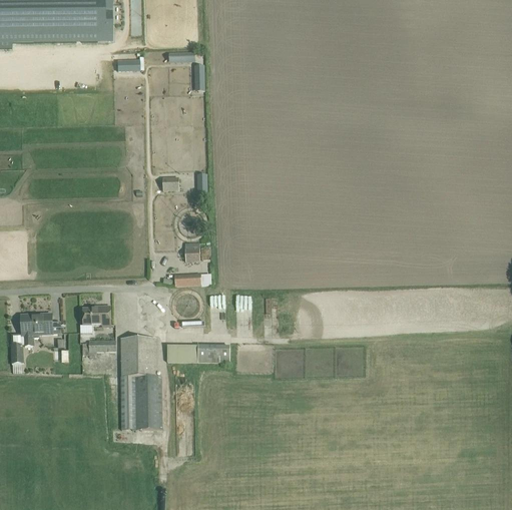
[(0,46),(11,46),(11,41),(111,39),(109,0),(0,0),(0,46)]
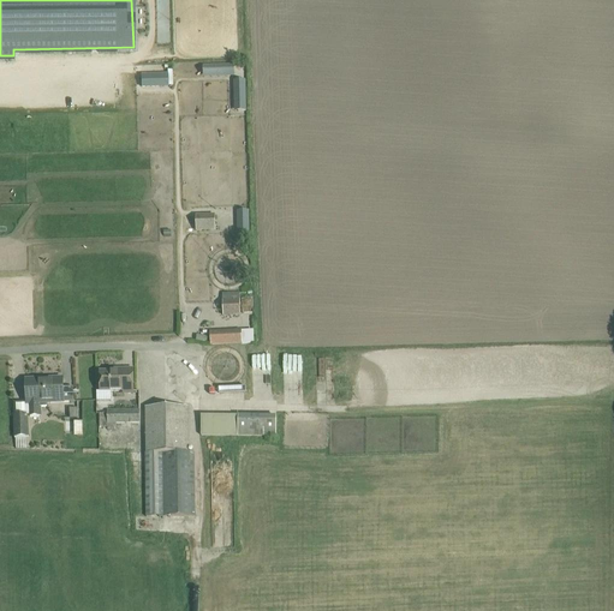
[(202,61),(202,73),(233,73),(233,61),(202,61)]
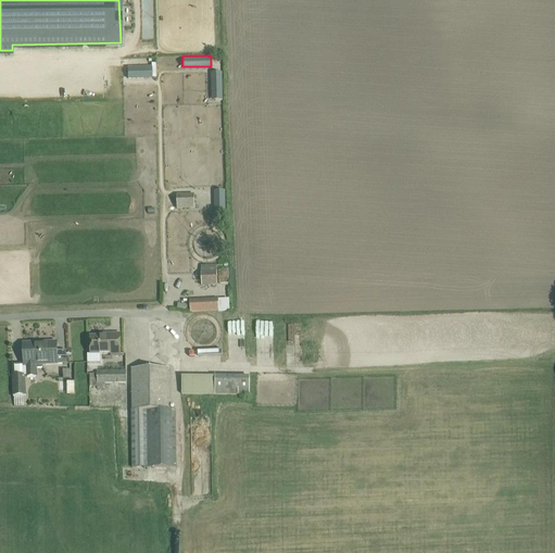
[(126,64),(127,77),(152,76),(152,63),(126,64)]
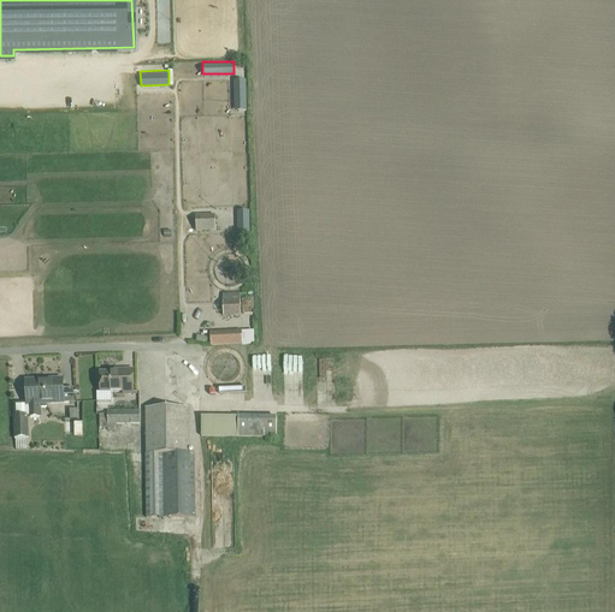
[(246,77),(234,77),(234,108),(246,108),(246,77)]
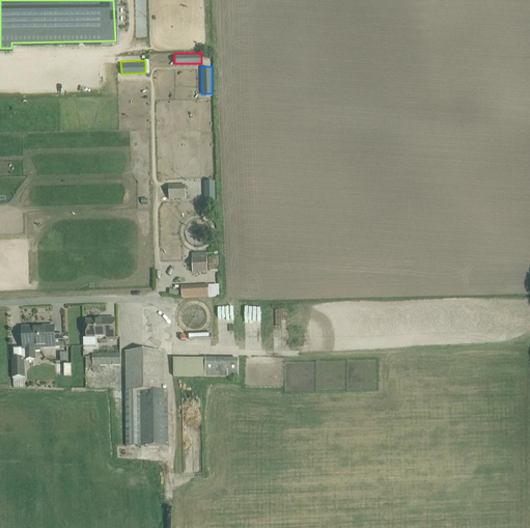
[(215,179),(204,179),(204,206),(215,205),(215,179)]
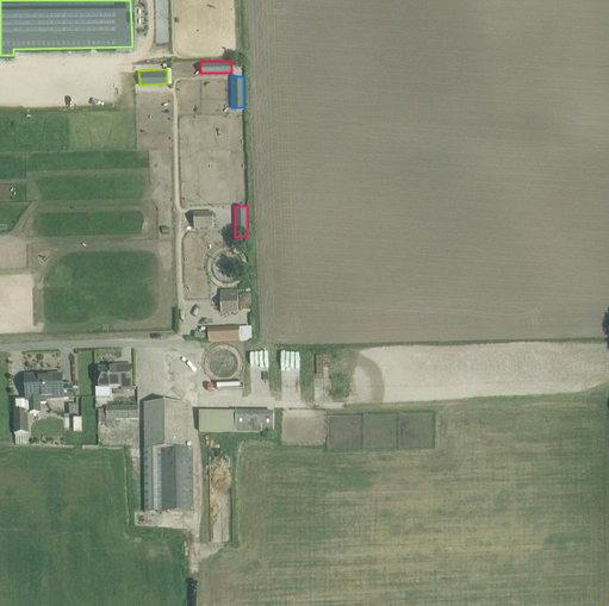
[(194,225),(212,225),(211,211),(193,211),(194,225)]
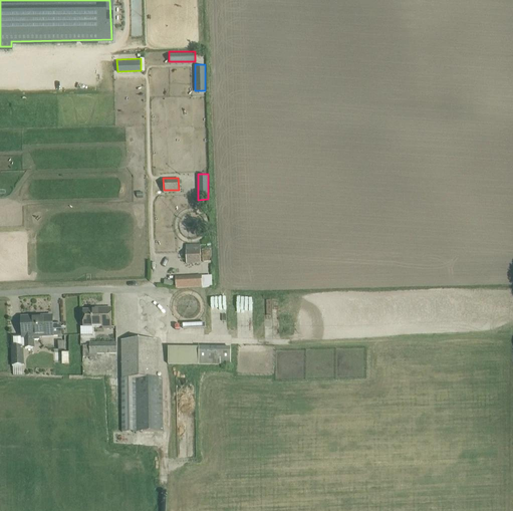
[(199,242),(185,243),(186,261),(188,261),(188,260),(200,259),(199,242)]
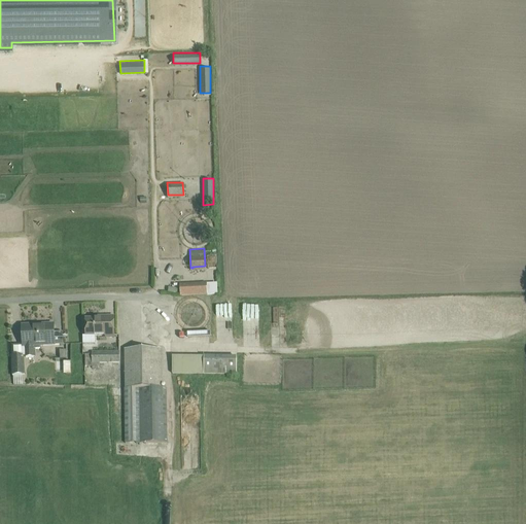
[(105,316),(84,316),(84,333),(113,333),(113,314),(105,314),(105,316)]
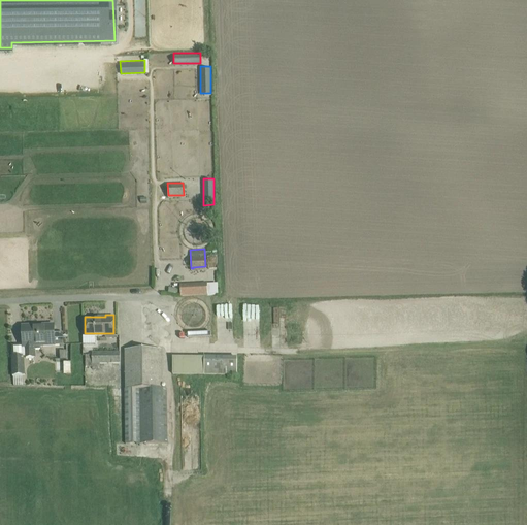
[(22,324),(22,334),(22,345),(24,345),(24,348),(26,348),(26,355),(33,354),(33,347),(39,347),(39,345),(53,343),(53,322),(22,324)]
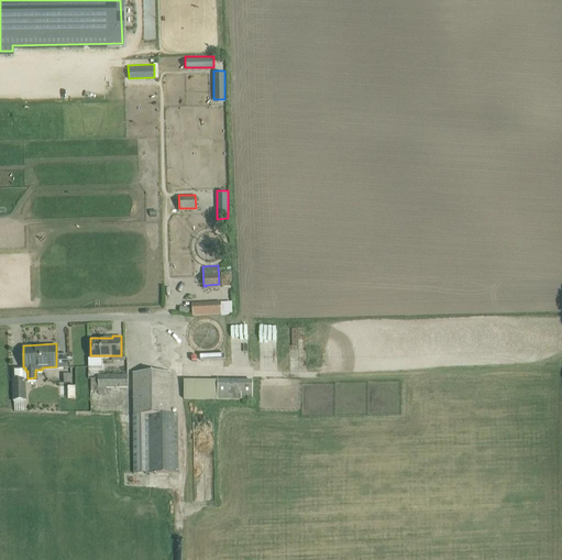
[(261,366),(278,366),(278,352),(261,352),(261,366)]
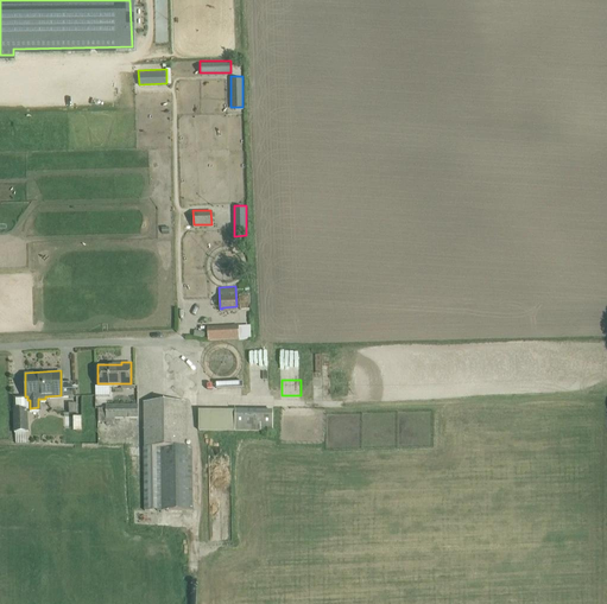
[(143,444),(143,456),(143,507),(190,507),(190,456),(190,444),(184,444),(184,399),(143,400),(144,444),(143,444)]
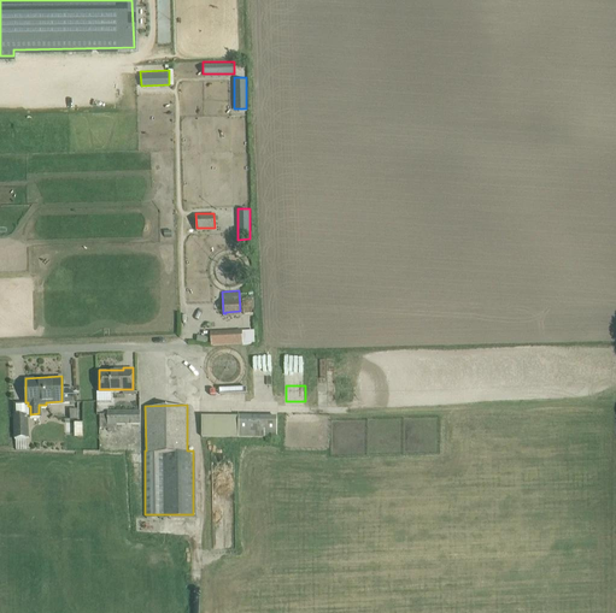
[(106,412),(99,411),(99,425),(107,425),(107,428),(115,428),(116,422),(139,420),(139,408),(106,408),(106,412)]
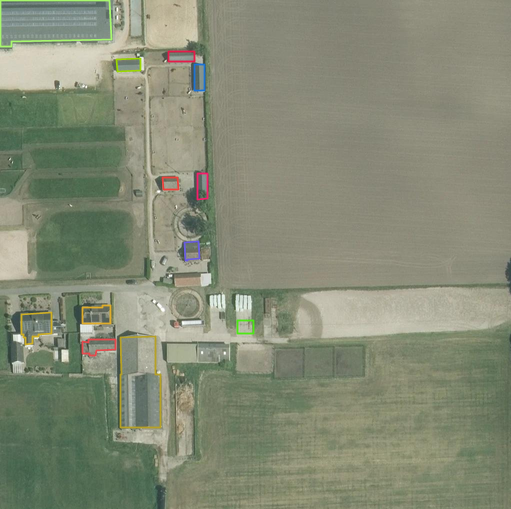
[(21,361),(20,342),(12,343),(13,371),(21,371),(20,361),(21,361)]
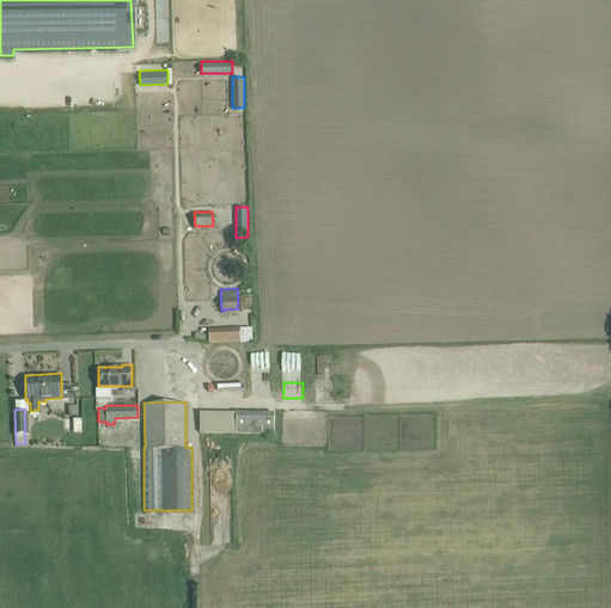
[(200,430),(239,430),(240,410),(200,410),(200,430)]
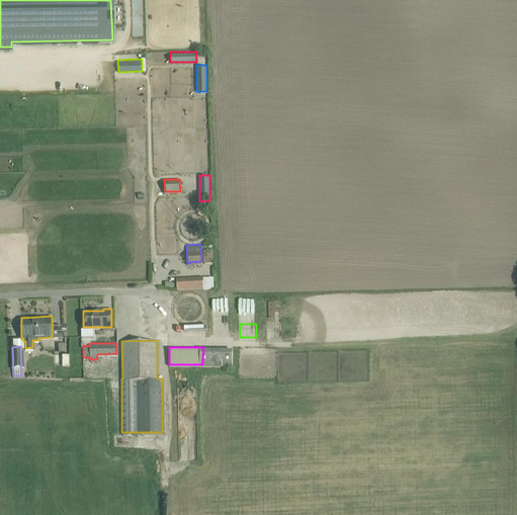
[(205,347),(204,364),(236,366),(237,348),(205,347)]
